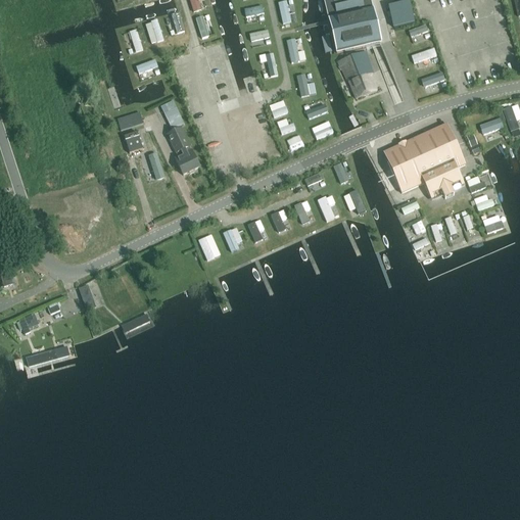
[(189,0),(191,11),(200,10),(198,0),(189,0)]
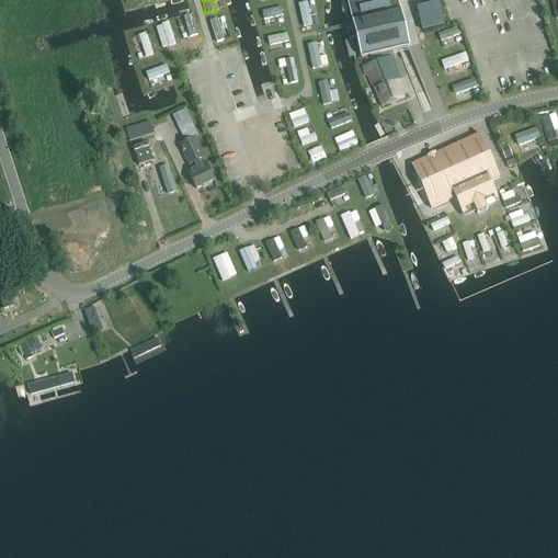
[(351,0),(364,55),(411,44),(400,0),(351,0)]
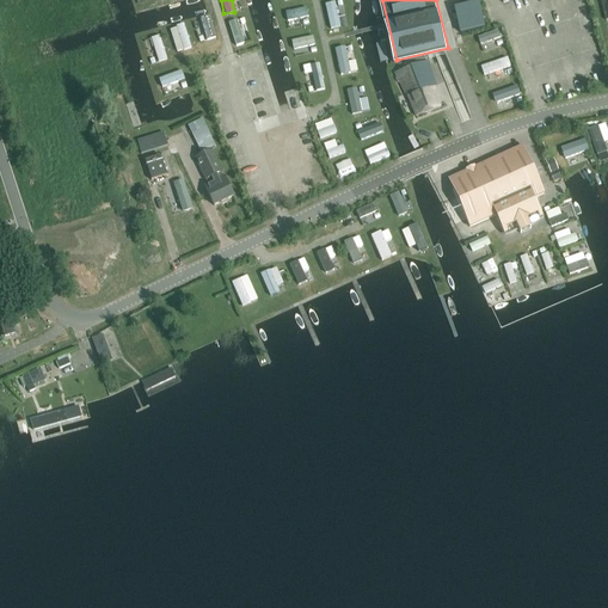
[(335,1),(326,4),(331,23),(339,20),(335,1)]
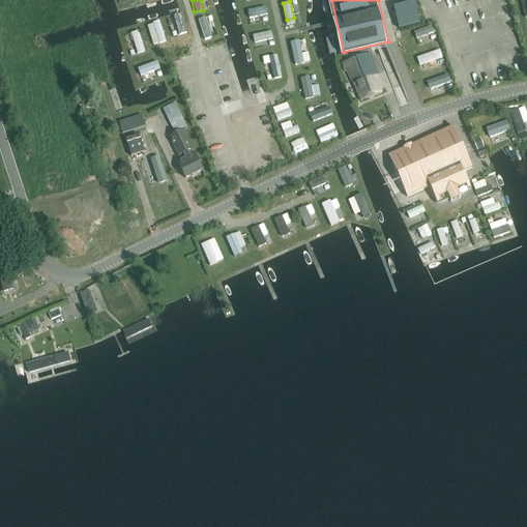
[(246,10),(247,18),(266,13),(265,6),(246,10)]
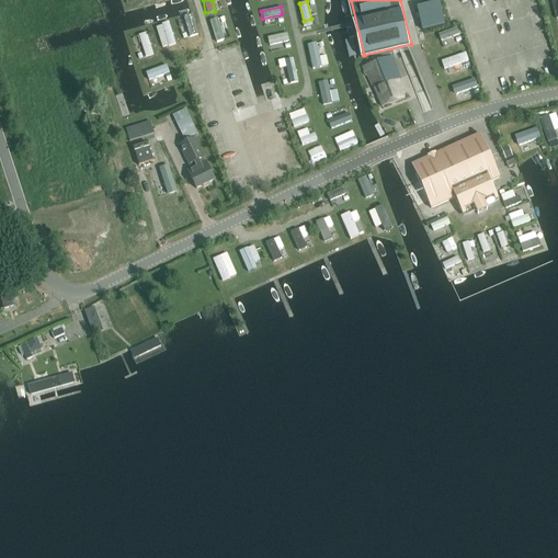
[(181,32),(182,36),(193,33),(189,14),(183,15),(188,30),(181,32)]
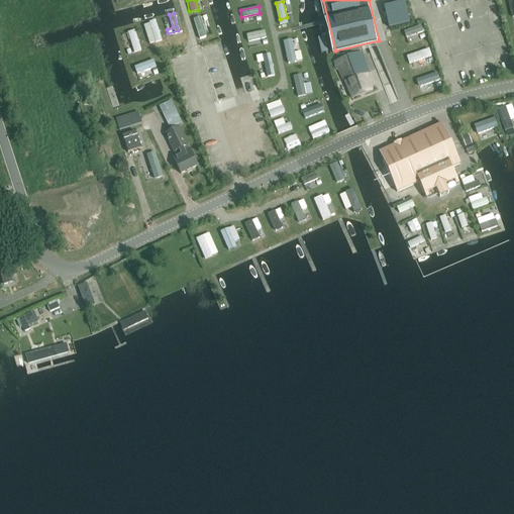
[(198,38),(204,36),(198,16),(193,18),(198,38)]
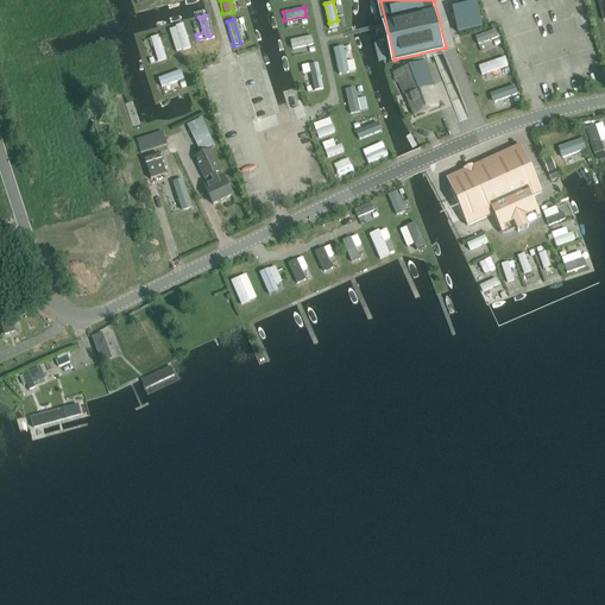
[(483,21),(466,27),(468,35),(485,30),(483,21)]
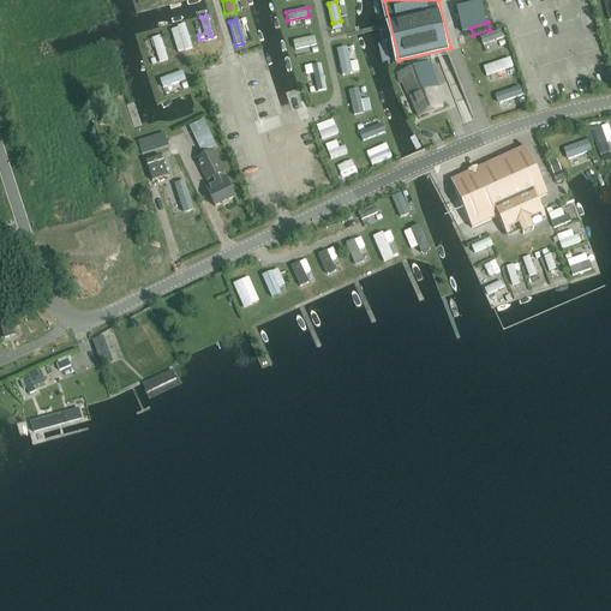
[(185,23),(171,27),(178,51),(192,47),(185,23)]
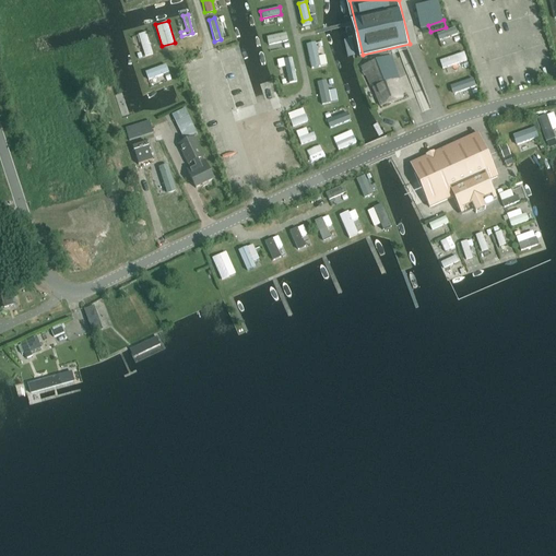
[(138,33),(144,55),(152,52),(145,31),(138,33)]
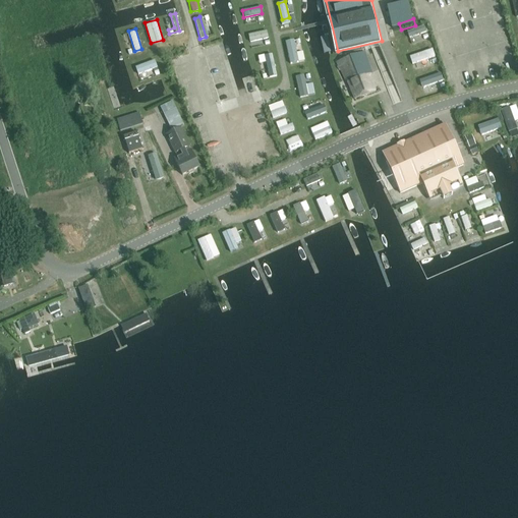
[(398,35),(389,39),(397,58),(405,54),(398,35)]
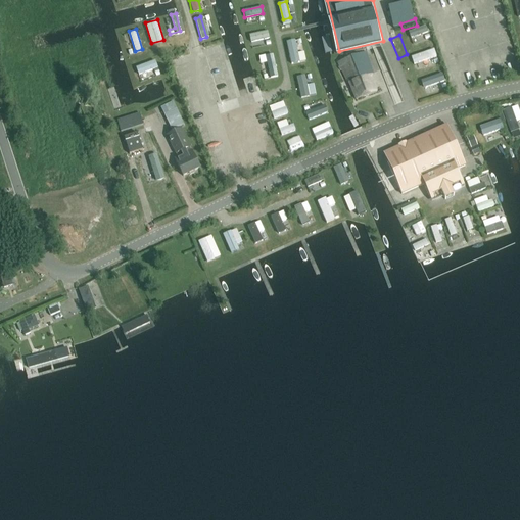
[(424,37),(410,42),(414,54),(429,49),(424,37)]
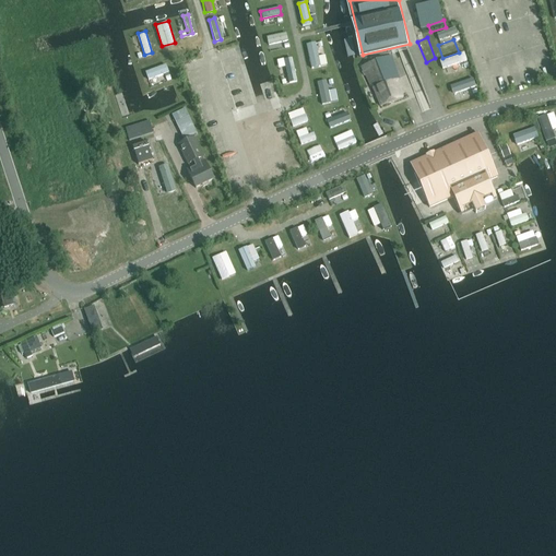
[(287,43),(270,47),(272,54),(290,49),(287,43)]
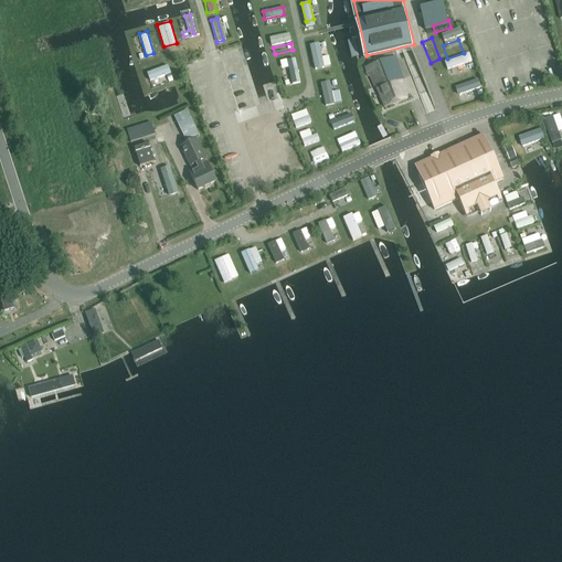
[(309,57),(328,53),(326,45),(307,51),(309,57)]
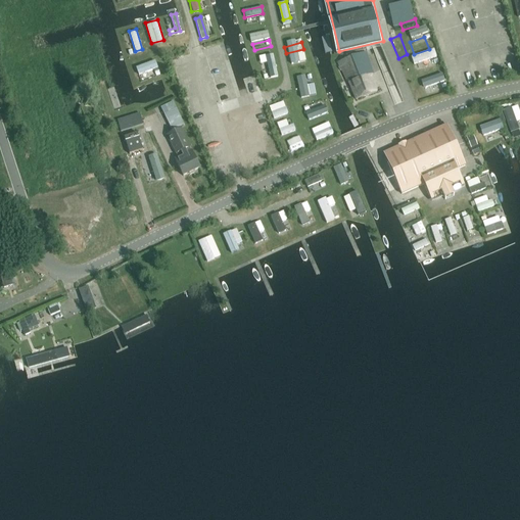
[(369,50),(341,60),(342,65),(344,66),(351,81),(359,98),(380,90),(372,73),(376,71),(369,50)]
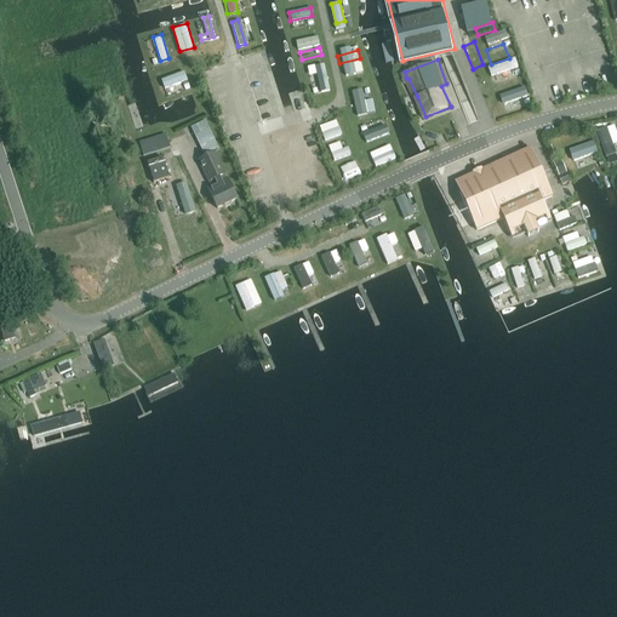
[(508,76),(510,81),(518,78),(513,66),(493,73),(497,80),(508,76)]
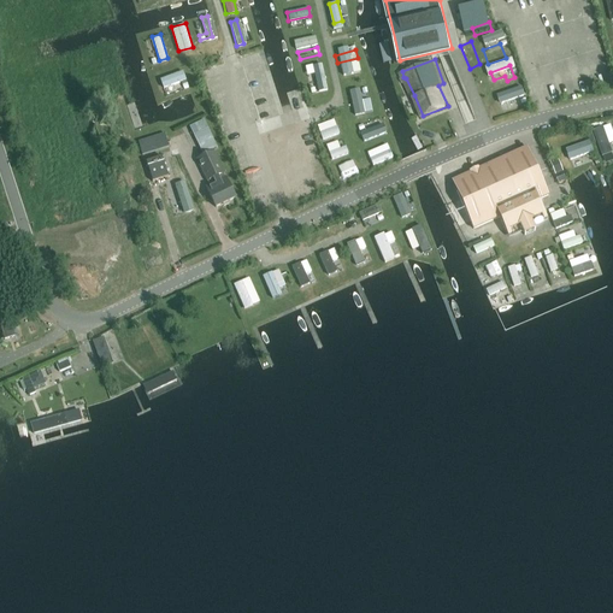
[(318,87),(326,84),(322,66),(314,68),(318,87)]
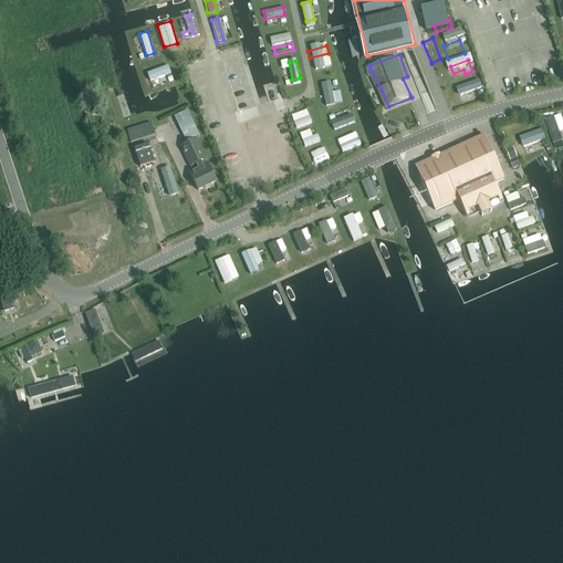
[(314,74),(316,81),(334,75),(332,69),(314,74)]
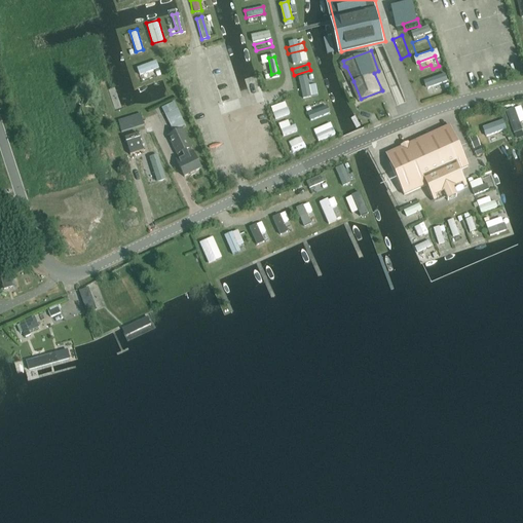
[(442,76),(430,79),(432,90),(445,87),(442,76)]
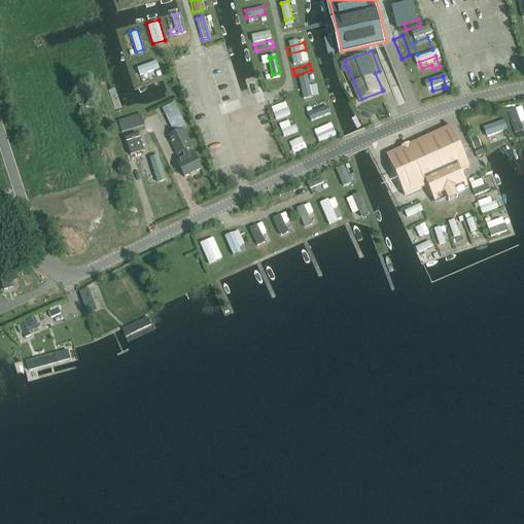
[(304,97),(320,91),(317,84),(302,90),(304,97)]
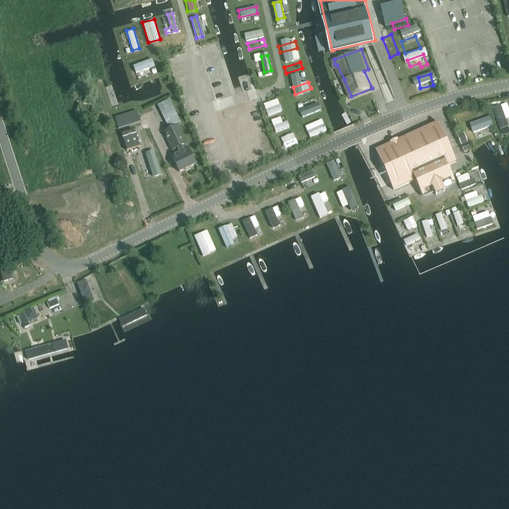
[(263,102),(268,115),(284,109),(282,103),(273,106),(271,99),(263,102)]
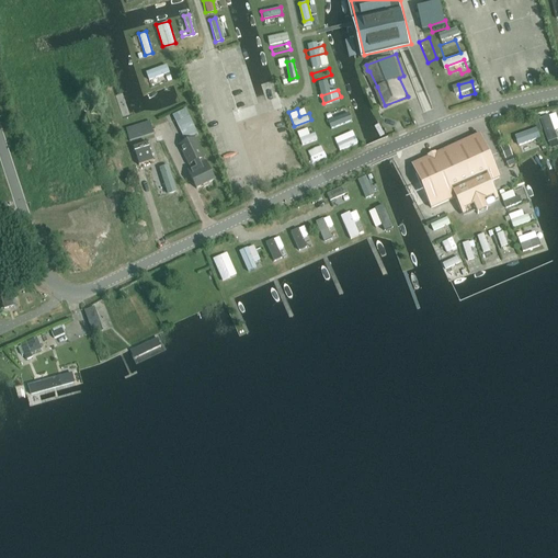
[(553,112),(543,115),(551,140),(557,138),(557,126),(553,112)]
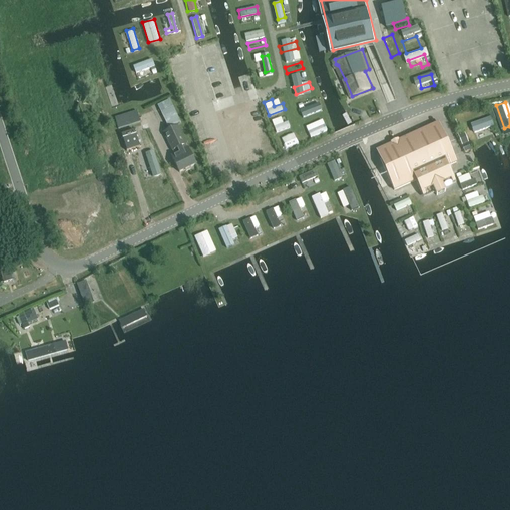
[(305,113),(317,109),(315,103),(303,107),(305,113)]
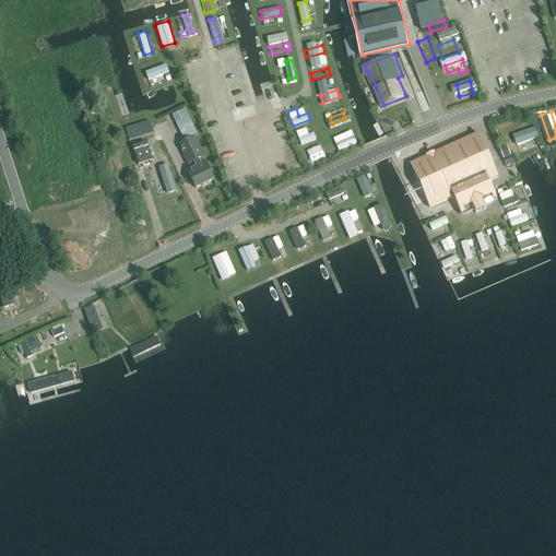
[(178,119),(187,138),(199,131),(190,114),(178,119)]
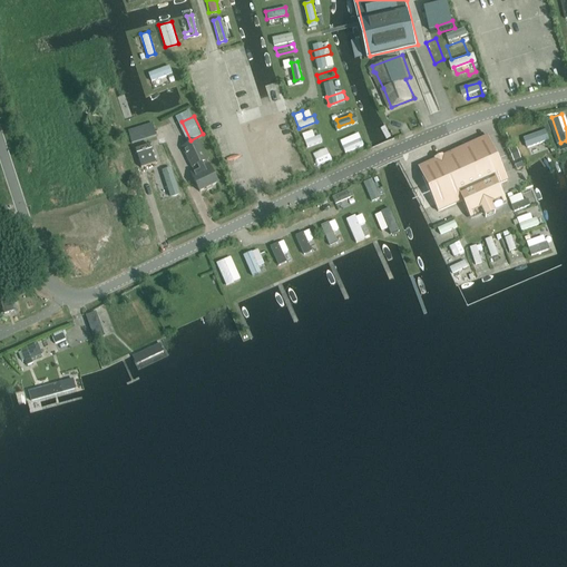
[(155,121),(130,128),(135,142),(159,134),(155,121)]
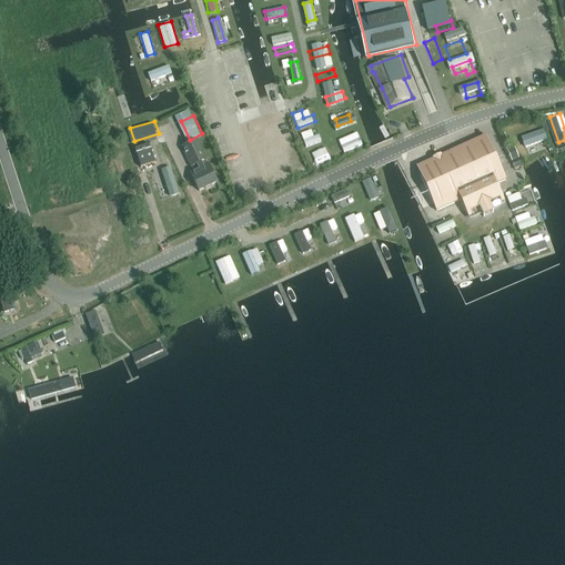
[(551,140),(546,128),(524,134),(527,148),(551,140)]
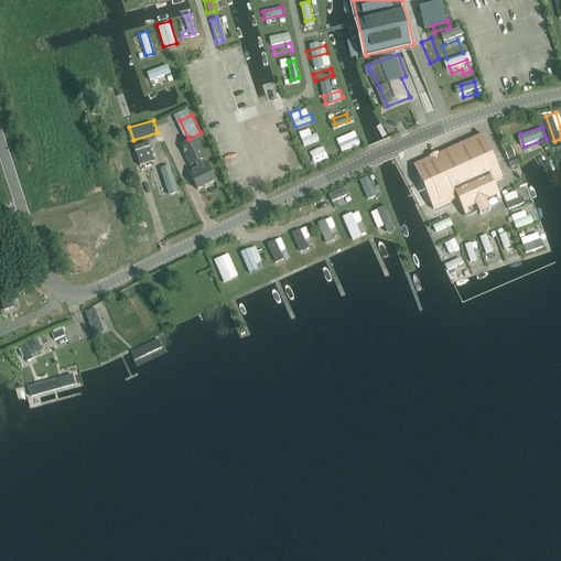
[(302,144),(320,139),(317,132),(310,135),(308,128),(298,131),(302,144)]
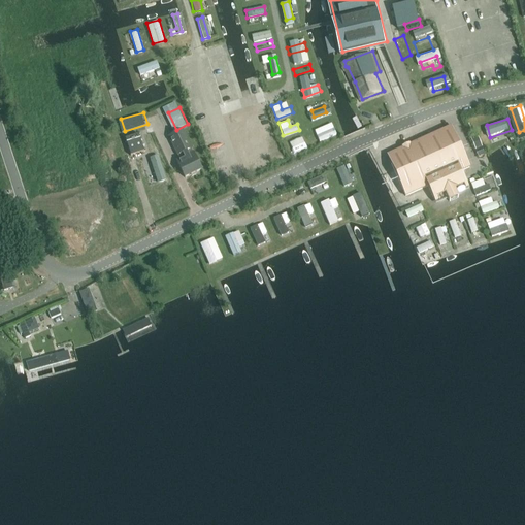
[(463,169),(472,165),(454,124),(390,153),(408,194),(430,184),(436,196),(440,194),(443,198),(450,195),(452,199),(461,195),(459,191),(466,188),(465,184),(469,182),(463,169)]
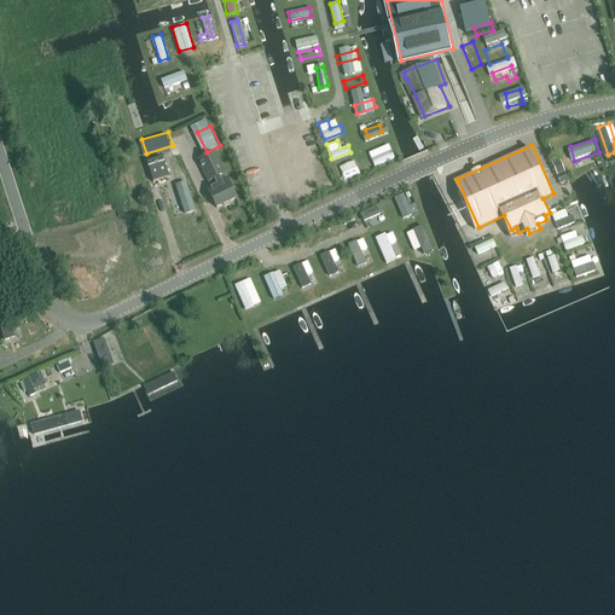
[(388,149),(371,156),(373,163),(392,156),(388,149)]
